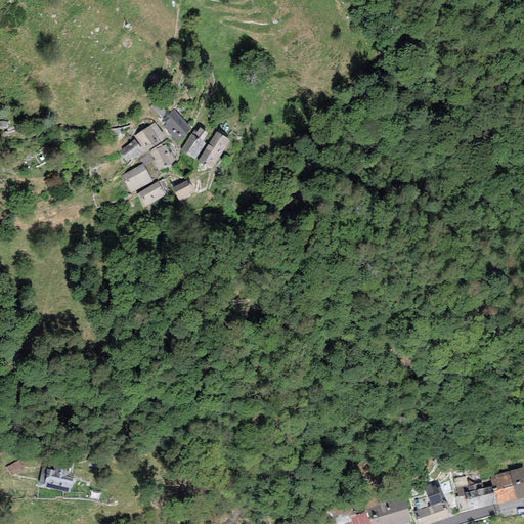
[(191,128),(174,110),(163,119),(166,123),(163,126),(177,141),(178,142),(184,136),(187,133),(191,128)]
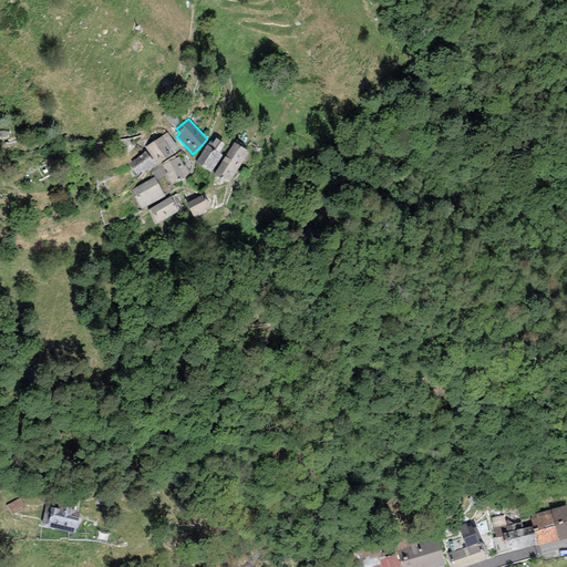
[(167,132),(145,147),(157,165),(179,150),(167,132)]
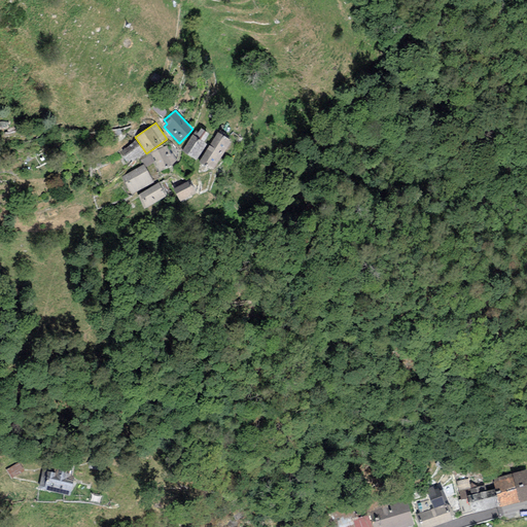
[(192,135),(204,142),(209,134),(201,129),(198,133),(195,131),(192,135)]
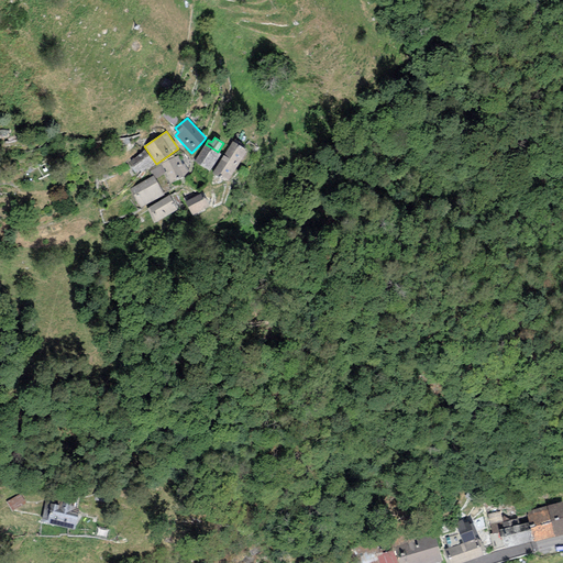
[(232,141),(212,174),(227,183),(247,151),(232,141)]
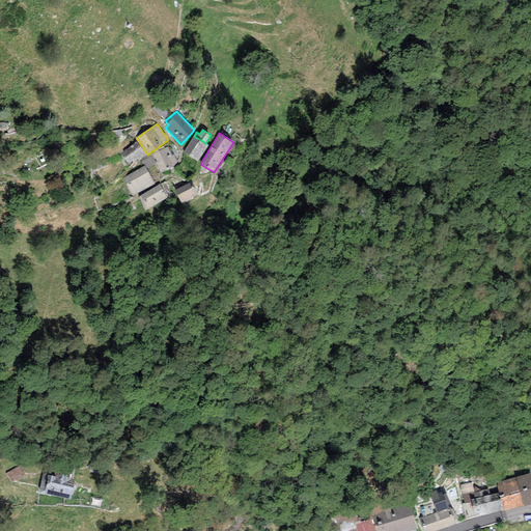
[(183,152),(197,162),(208,145),(205,143),(194,136),(183,152)]
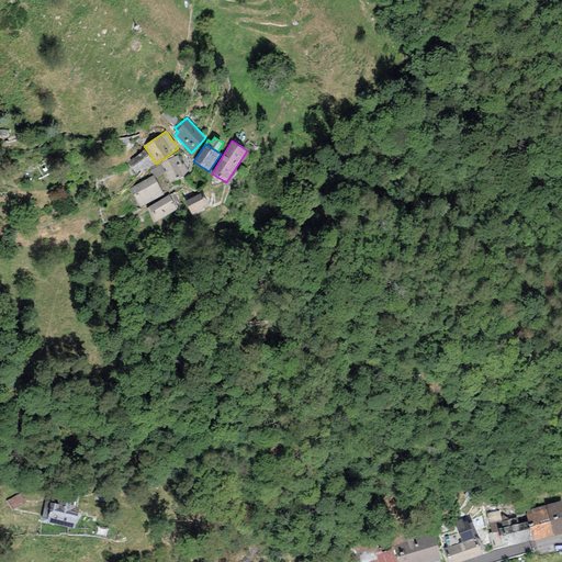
[(144,149),(128,161),(135,173),(153,163),(144,149)]
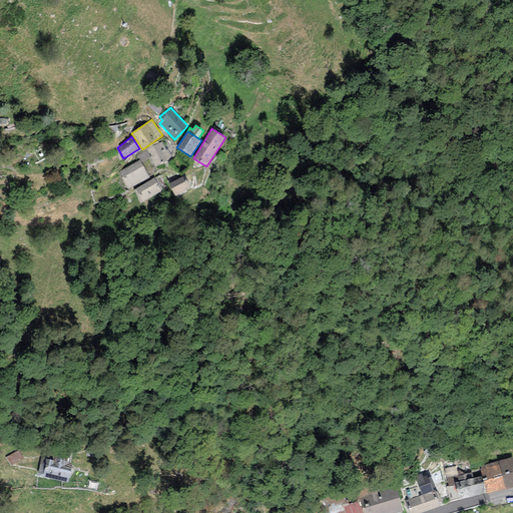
[(171,156),(162,142),(146,149),(147,150),(150,158),(154,167),(167,161),(171,156)]
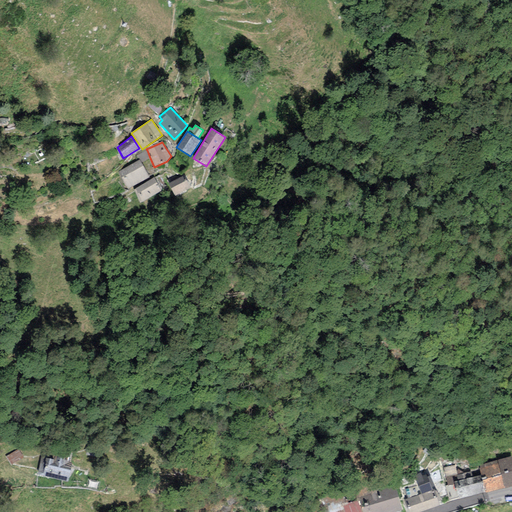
[(141,163),(150,158),(147,150),(136,156),(138,160),(139,160),(141,163)]
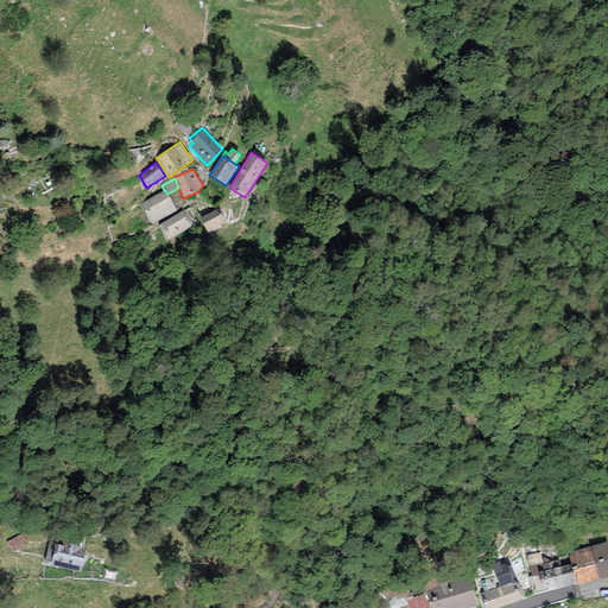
[(164,190),(140,204),(152,226),(177,211),(168,194),(165,190),(164,190)]
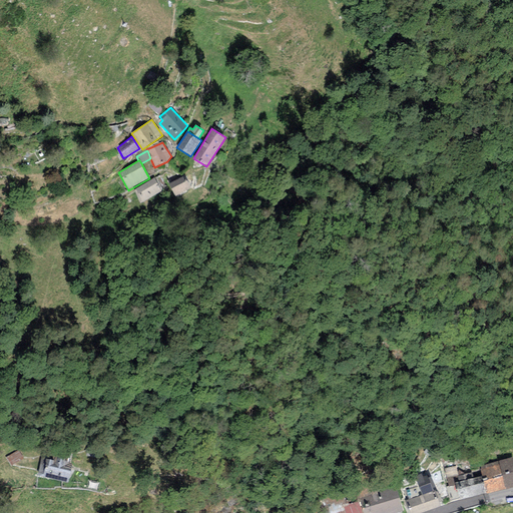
[(154,177),(134,190),(140,203),(161,191),(154,177)]
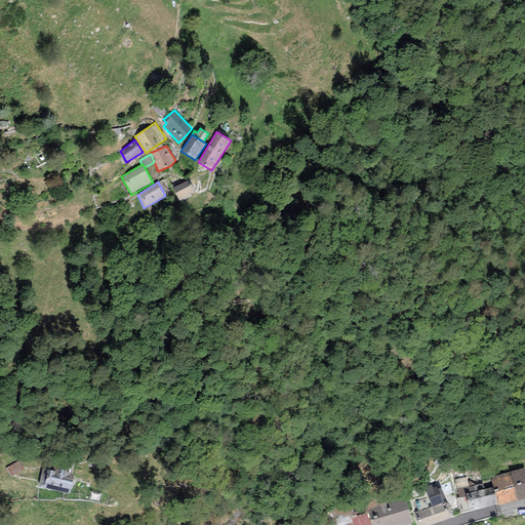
[(173,188),(179,201),(196,193),(191,184),(189,185),(187,182),(173,188)]
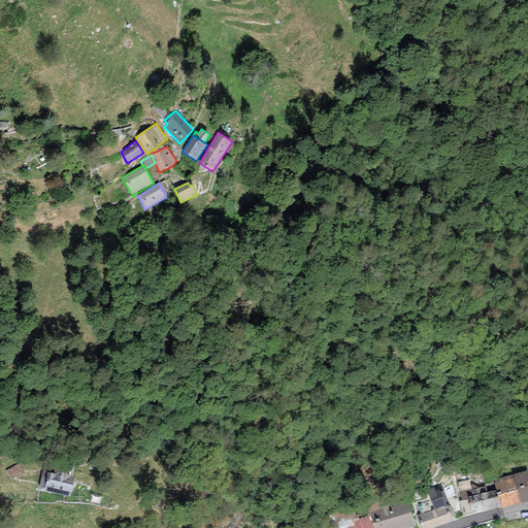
[(6,470),(11,479),(24,472),(20,463),(6,470)]
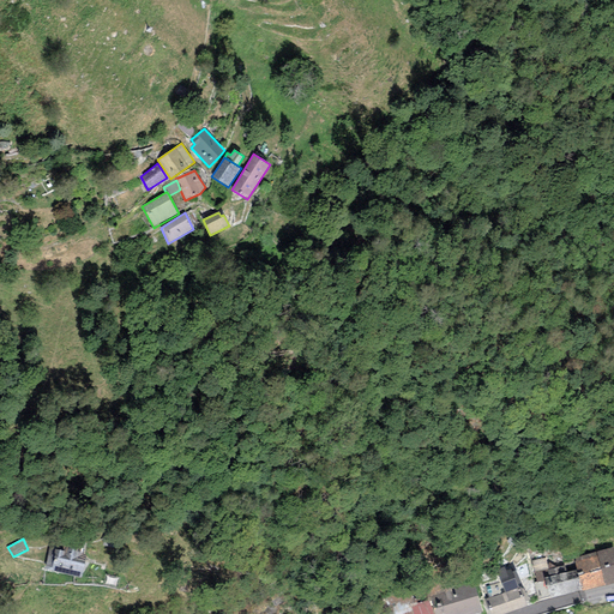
[(49,548),(46,570),(82,577),(86,555),(80,554),(82,548),(66,546),(65,552),(49,548)]
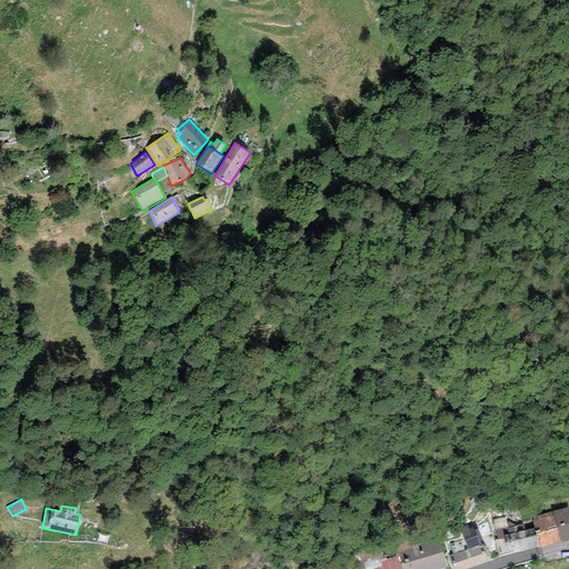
[(568,509),(568,508),(531,517),(535,528),(540,548),(568,539),(568,509)]
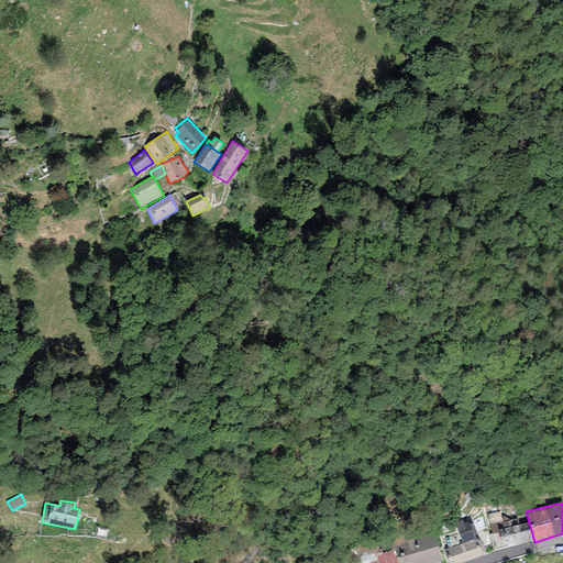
[(500,511),(488,515),(489,523),(497,522),(503,521),(500,511)]
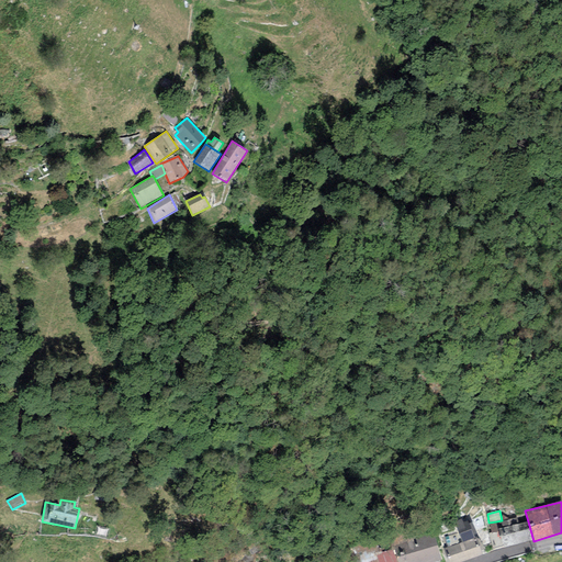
[(459,534),(471,529),(467,516),(456,520),(459,534)]
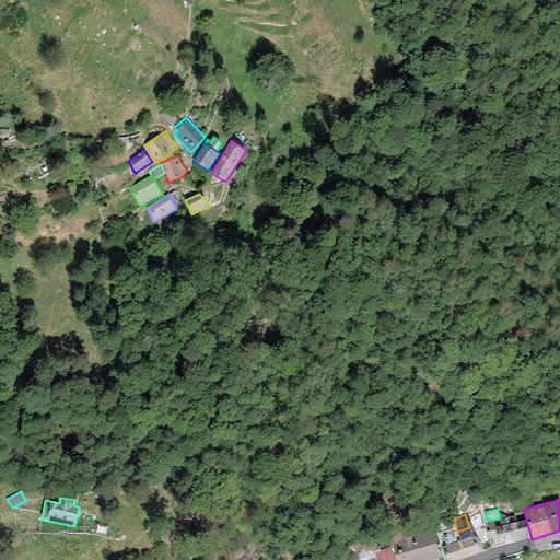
[(502,547),(532,539),(526,520),(517,522),(515,515),(499,520),(501,526),(497,527),(502,547)]
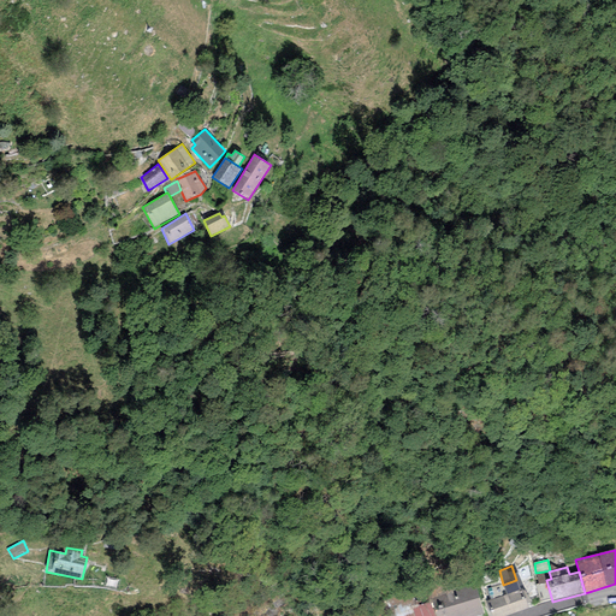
[(507,594),(486,602),(491,615),(505,615),(528,609),(521,590),(520,591),(516,580),(503,585),(507,594)]
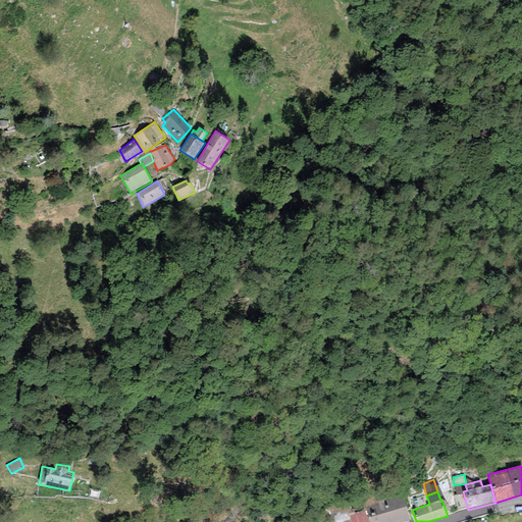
[(403,494),(365,506),(369,521),(403,521),(410,520),(403,494)]
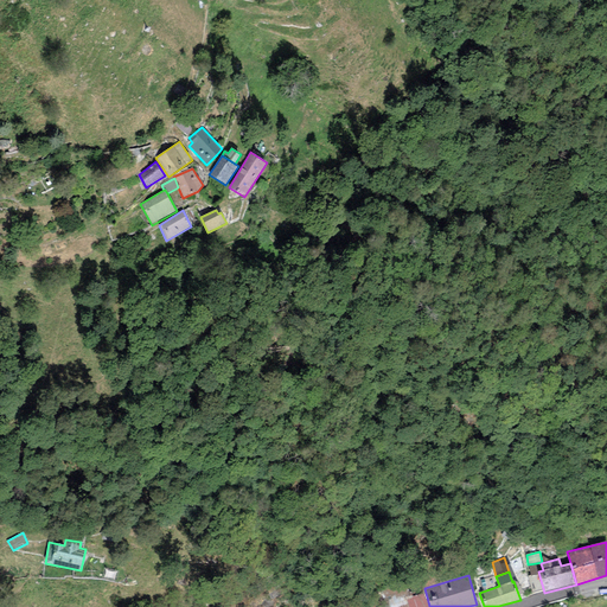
[(427,606),(423,594),(407,599),(409,606),(427,606)]
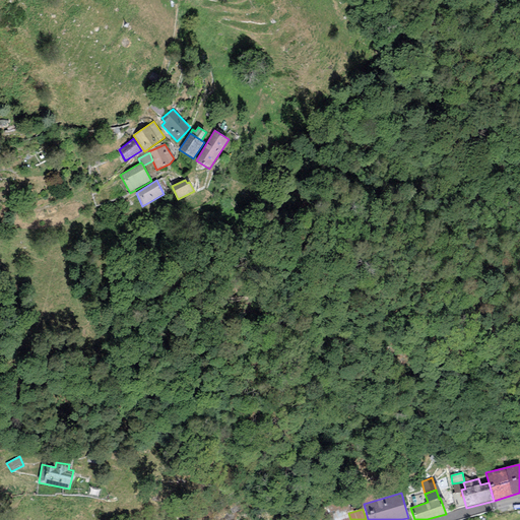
All buildings are outlined.
